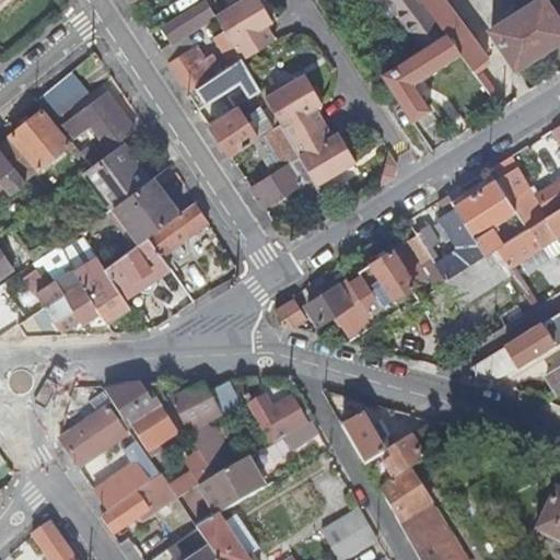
[(241,60),(244,65),(277,43),(267,28),(273,24),(259,0),(246,0),(217,20),(230,43),(241,60)]
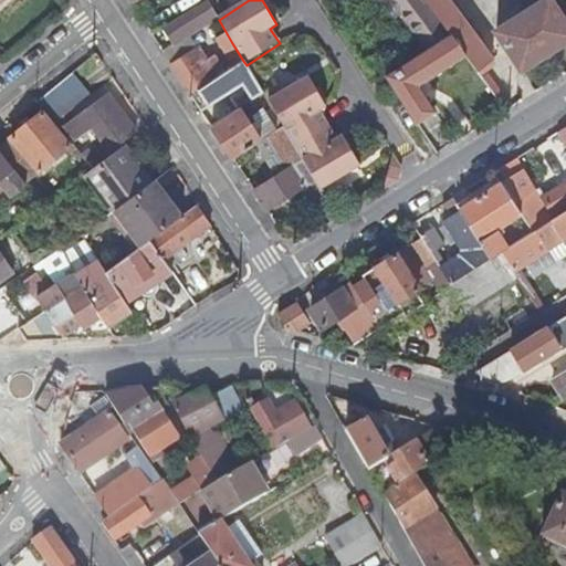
[(394,20),(399,16),(388,0),(383,4),(394,20)]
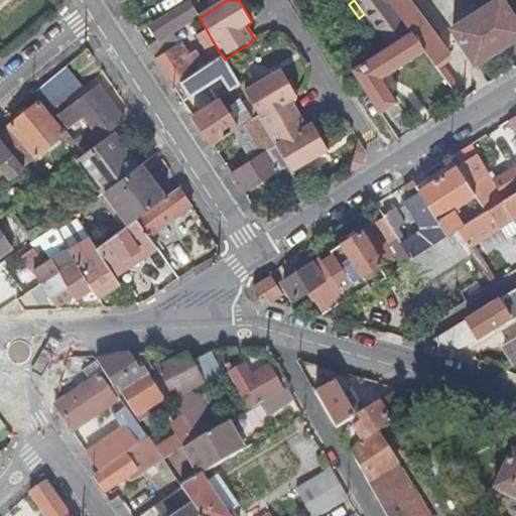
[(364,14),(388,46),(410,32),(386,0),(353,0),(354,0),(364,14)]
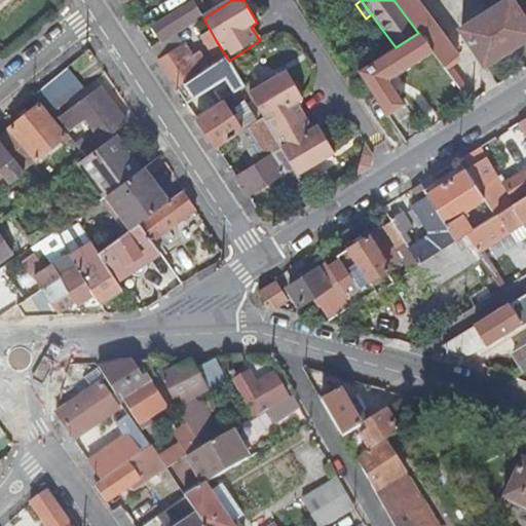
[(434,52),(444,66),(457,55),(415,0),(393,0),(418,33),(434,52)]
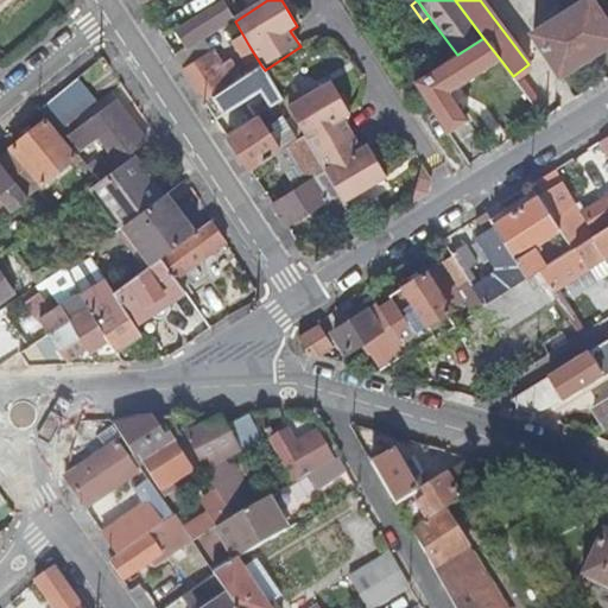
[(571,0),(577,6),(533,35),(559,75),(607,44),(607,1),(607,0),(571,0)]
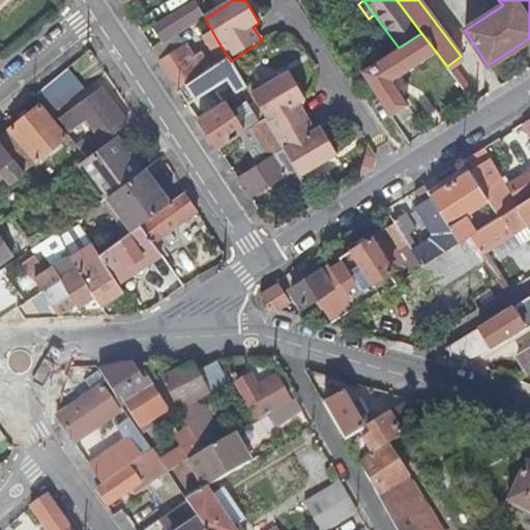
[(192,17),(200,11),(194,1),(185,6),(192,17)]
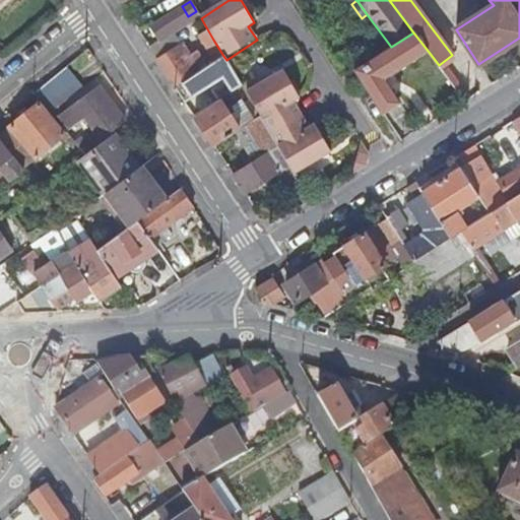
[(155,40),(172,29),(182,23),(181,20),(188,16),(182,6),(147,28),(155,40)]
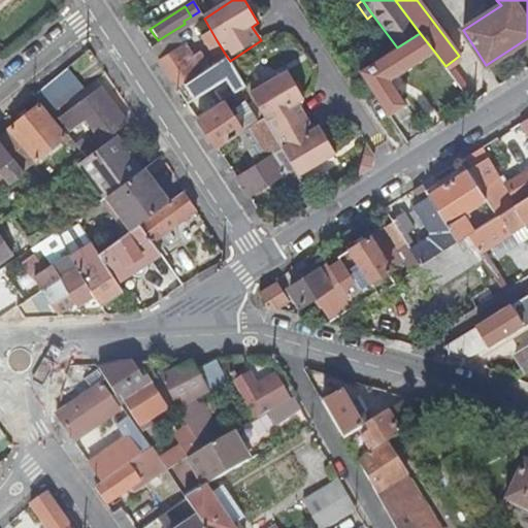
[(150,46),(161,63),(186,46),(174,30),(158,40),(150,46)]
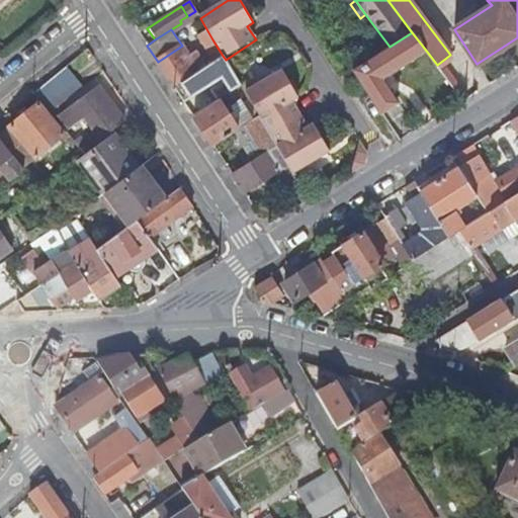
[(390,47),(352,71),(380,113),(398,102),(382,80),(427,52),(412,32),(390,47)]
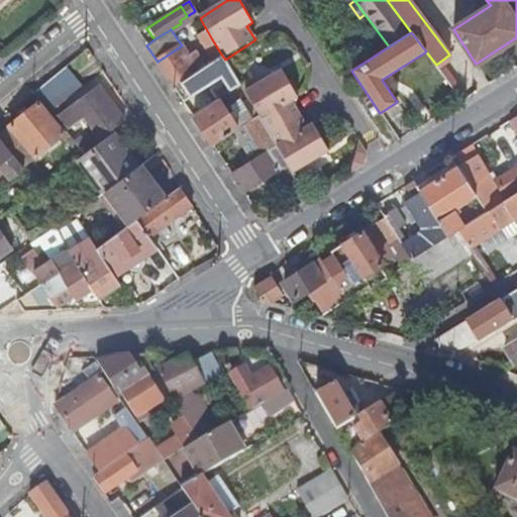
[(214,61),(222,56),(212,39),(204,44),(214,61)]
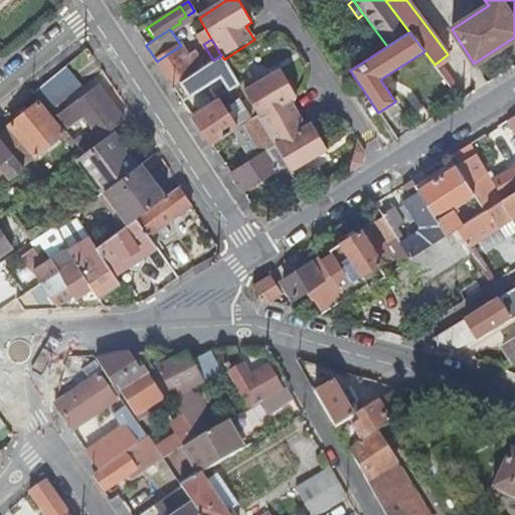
[(157,61),(173,87),(205,65),(196,53),(189,58),(181,45),(157,61)]
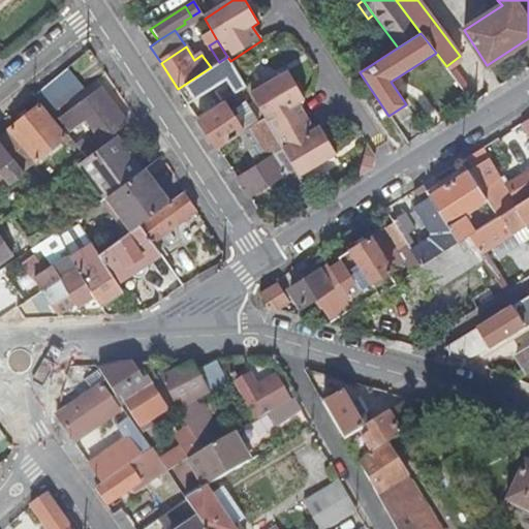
[(234,94),(245,87),(230,61),(227,57),(219,62),(211,67),(178,89),(188,104),(224,81),(234,94)]
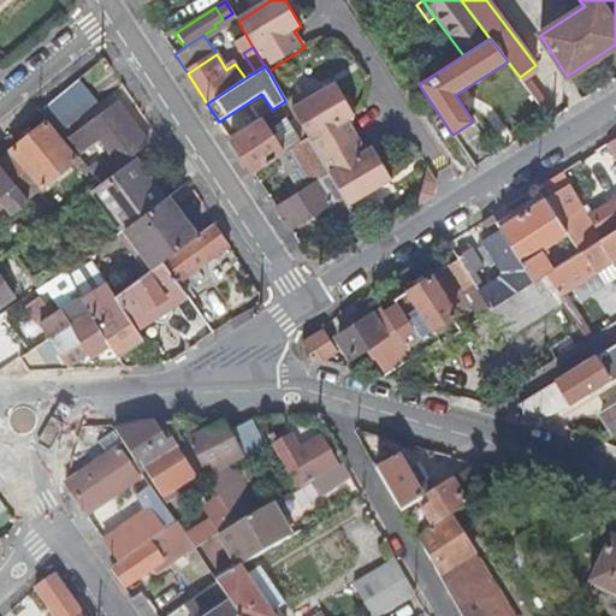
[(308,138),(349,206),(394,182),(386,170),(388,165),(381,154),(377,152),(374,148),(367,153),(349,123),(356,118),(355,114),(356,108),(350,96),(344,95),(337,84),(292,113),(294,113),(308,138)]
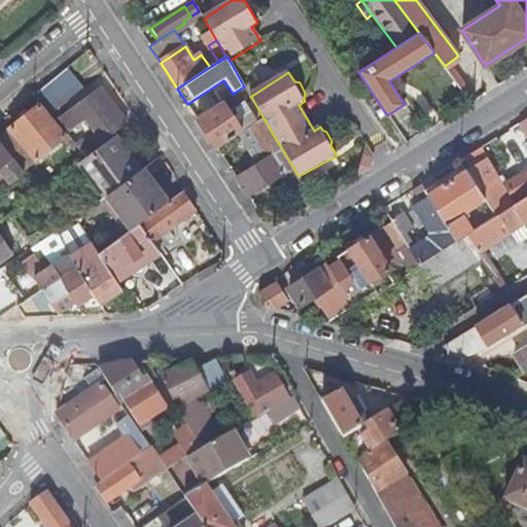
[(217,149),(240,134),(248,128),(245,123),(239,127),(226,107),(230,104),(234,109),(251,97),(250,97),(244,86),(233,94),(197,118),(217,149)]
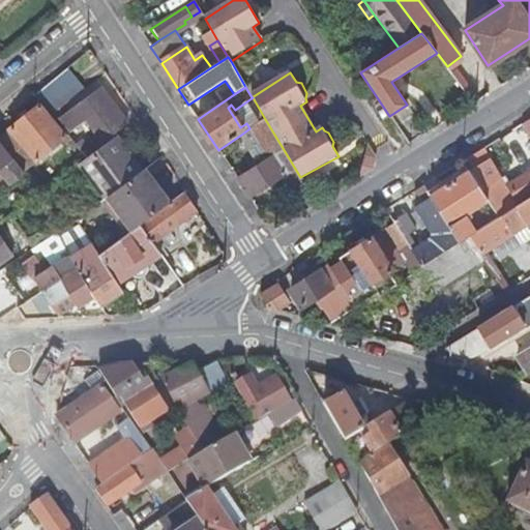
[(102,143),(127,125),(100,88),(59,119),(68,131),(85,119),(102,143)]
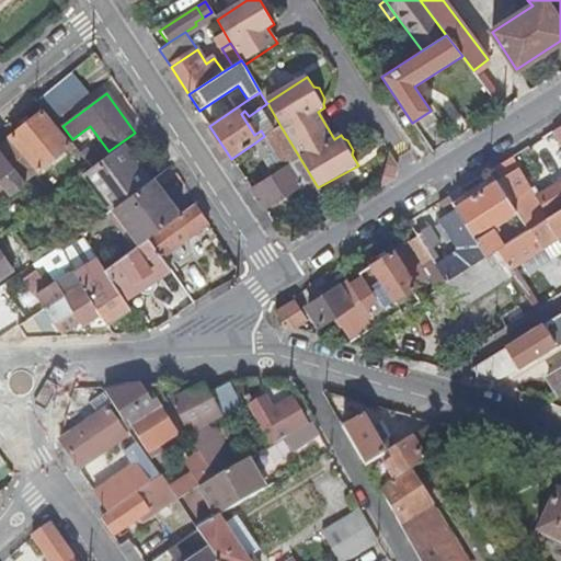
[(71,145),(43,112),(0,146),(0,150),(25,183),(71,145)]
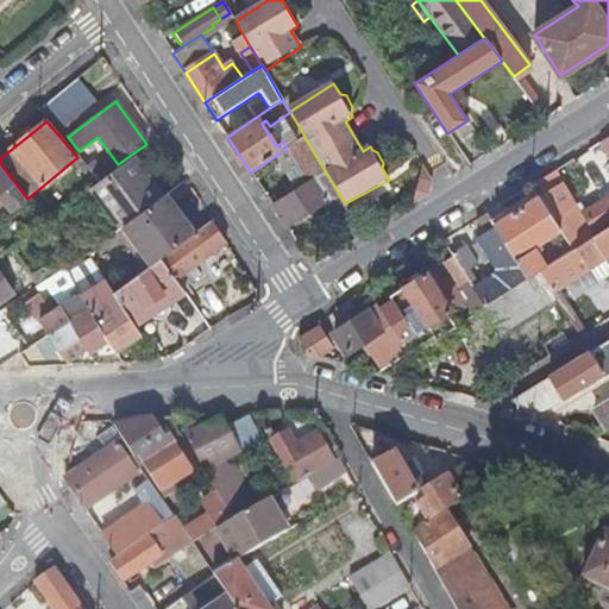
[(274,207),(287,227),(324,202),(328,199),(345,225),(353,220),(345,203),(305,137),(287,148),(277,155),(288,174),(295,170),(301,181),(287,190),(290,195),(274,207)]
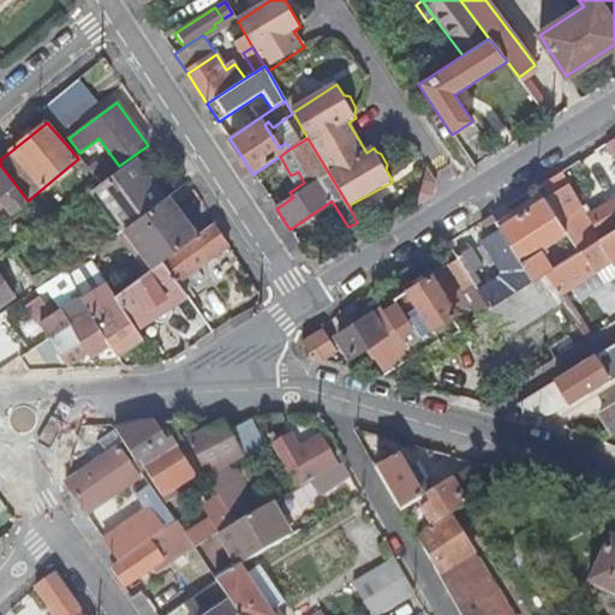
[(100,186),(108,180),(93,161),(84,167),(100,186)]
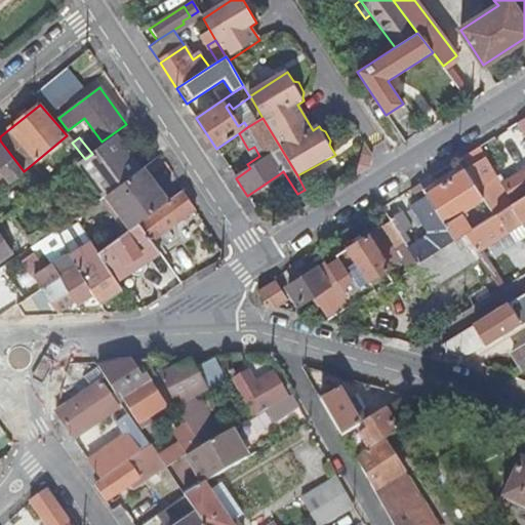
[(104,198),(105,197),(137,172),(114,137),(92,154),(85,159),(80,163),(104,198)]
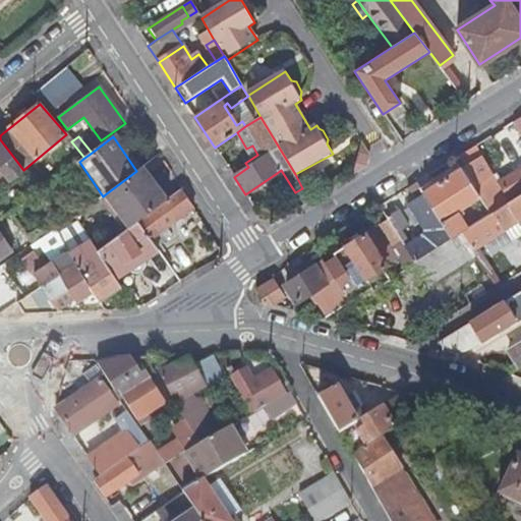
[(23,170),(0,139),(0,166),(11,181),(24,170),(23,170)]
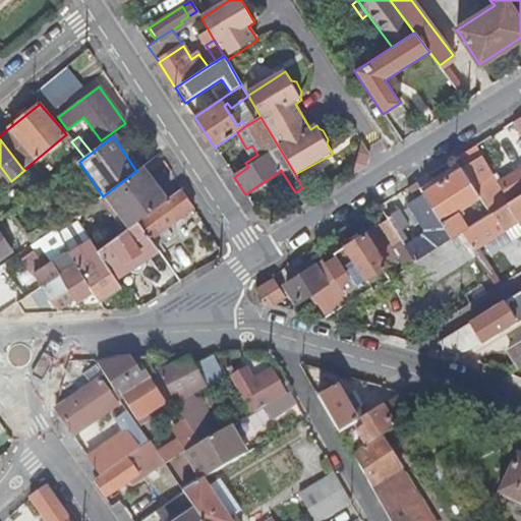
[(366,165),(368,155),(361,142),(353,173),(366,165)]
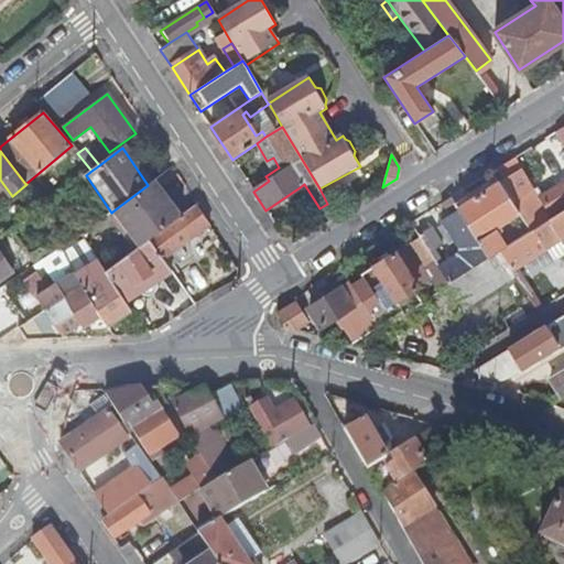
[(563,181),(537,198),(513,160),(494,172),(497,179),(500,184),(502,183),(513,202),(511,203),(518,215),(529,232),(546,221),(550,219),(548,215),(563,204),(563,181)]
